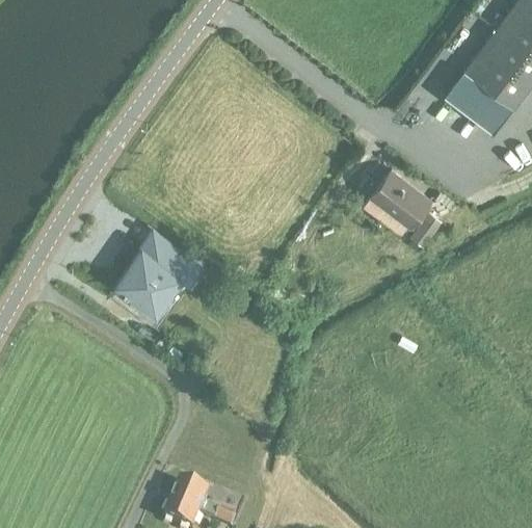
[(531,0),(520,0),(469,70),(447,100),(495,136),(517,106),(531,85),(531,0)]
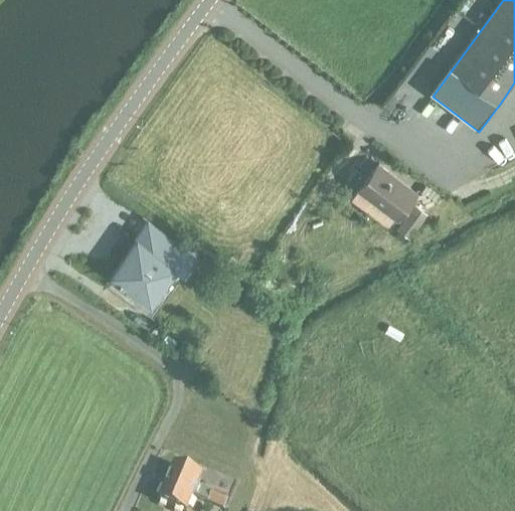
[(416,196),(378,167),(351,202),(364,212),(372,202),(397,221),(416,196)]
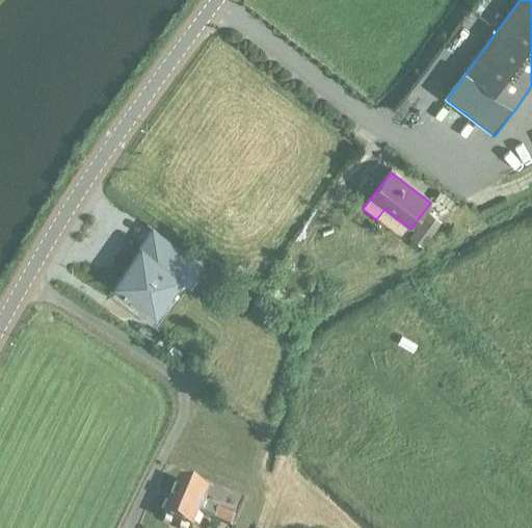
[(429,211),(410,234),(423,245),(443,221),(429,211)]
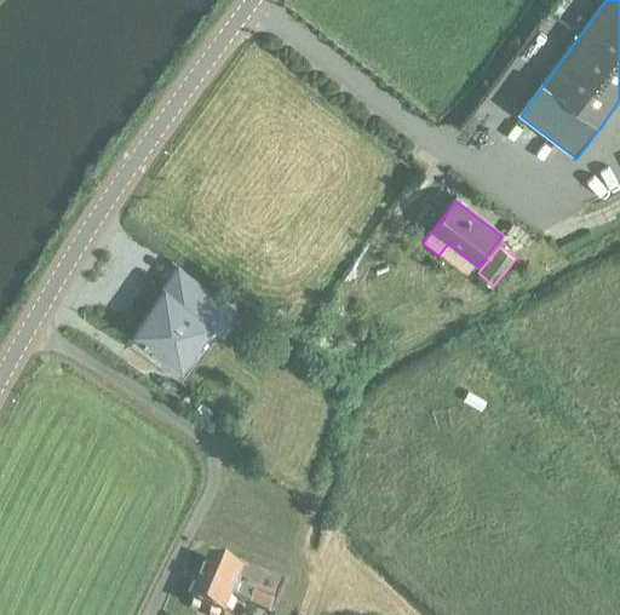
[(220,332),(235,310),(191,280),(178,299),(166,291),(138,331),(182,361),(210,323),(220,332)]
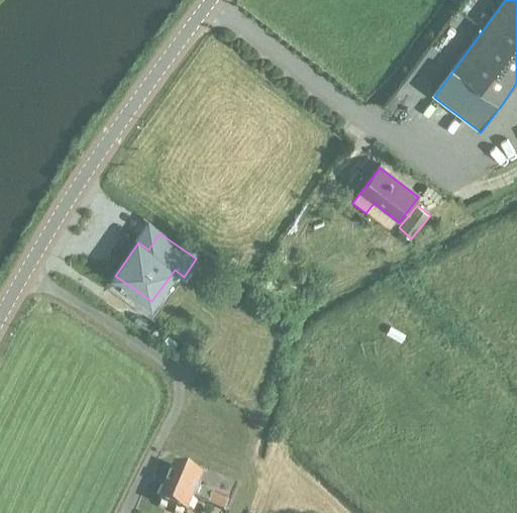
[(224,512),(228,504),(213,498),(213,499),(198,493),(202,484),(175,472),(159,507),(171,512),(189,512),(194,503),(216,512),(224,512)]
